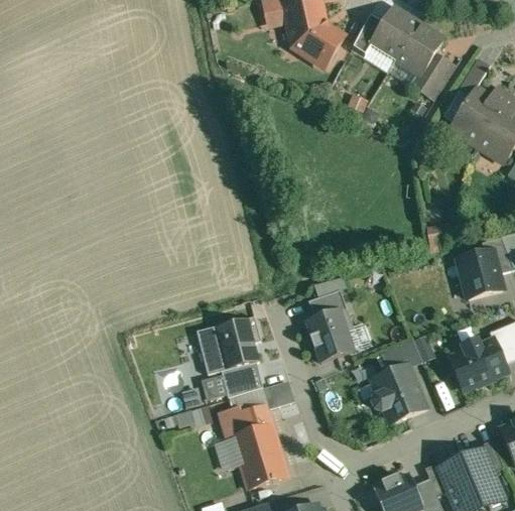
[(262,0),(266,19),(284,15),(283,8),(300,4),(299,0),(262,0)]
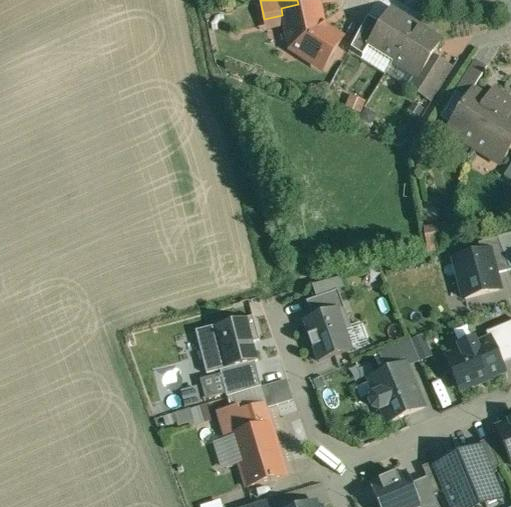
[(298,4),(281,8),(282,15),(287,37),(294,36),(297,50),(308,57),(316,56),(324,61),(341,34),(322,22),(317,0),(298,4)]
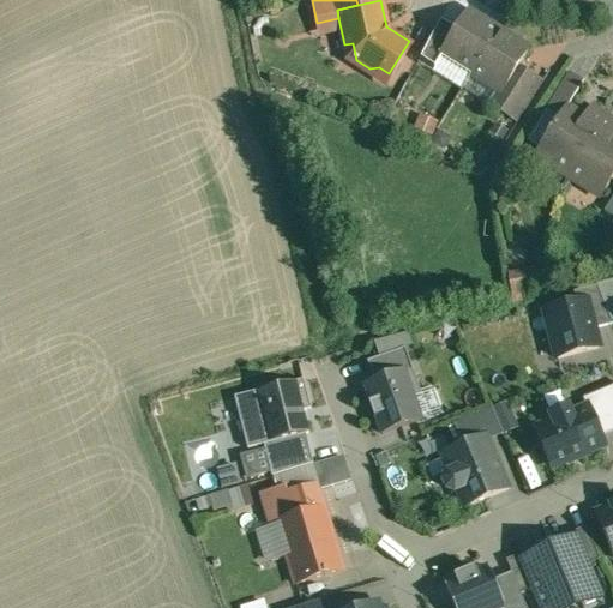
[(497,25),(466,6),(455,24),(439,49),(470,68),(497,25)]
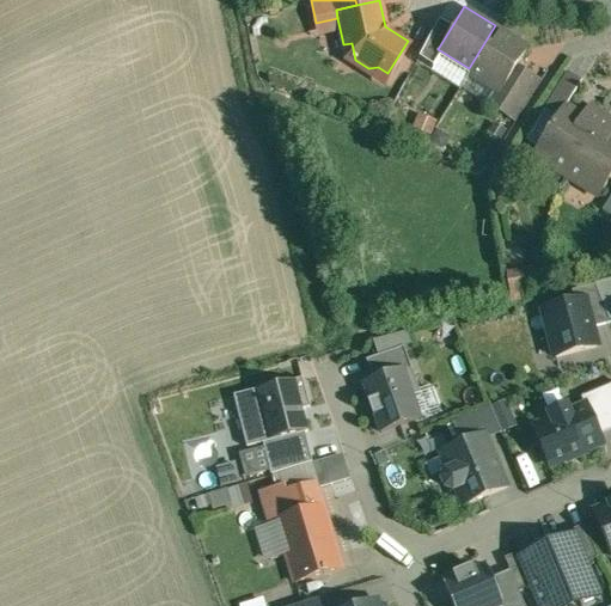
[(438,14),(417,53),(426,57),(433,46),(438,49),(453,24),(438,14)]
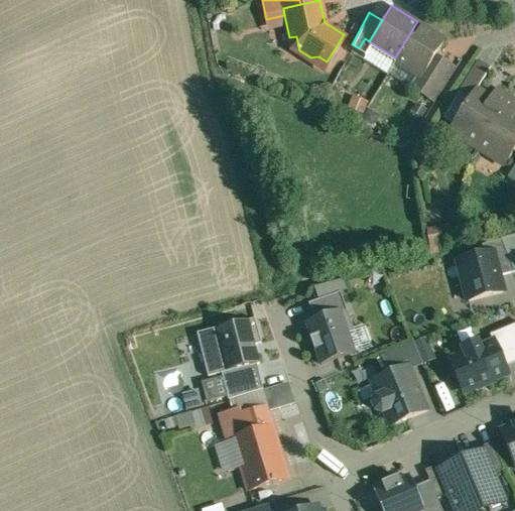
[(417,21),(395,57),(419,73),(420,74),(434,51),(442,37),(417,21)]
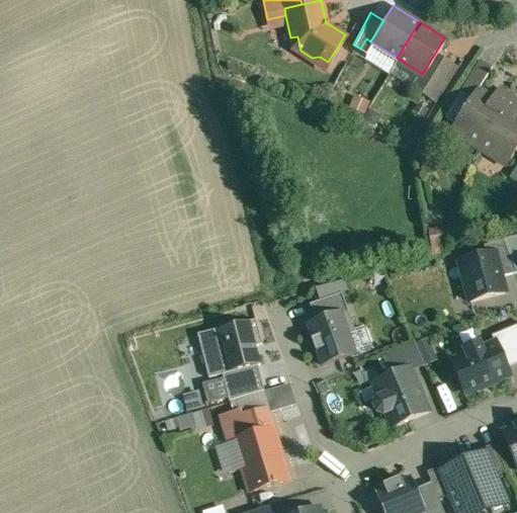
[(450,61),(436,52),(422,74),(421,73),(416,81),(431,91),(450,61)]
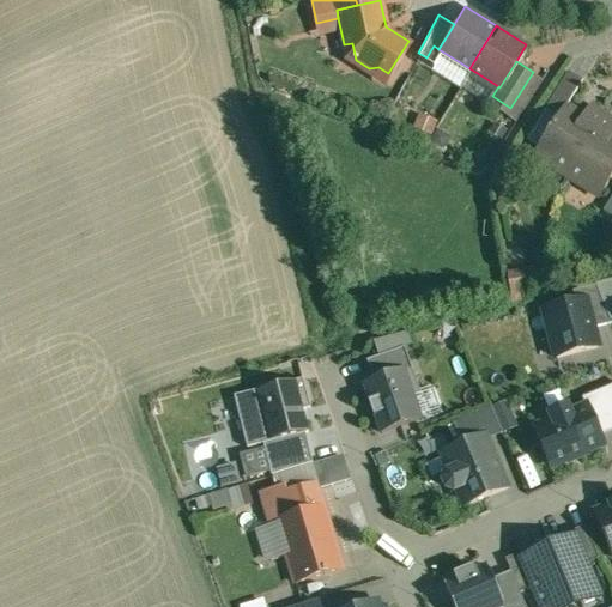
[(568,68),(545,104),(557,113),(564,102),(581,77),(568,68)]
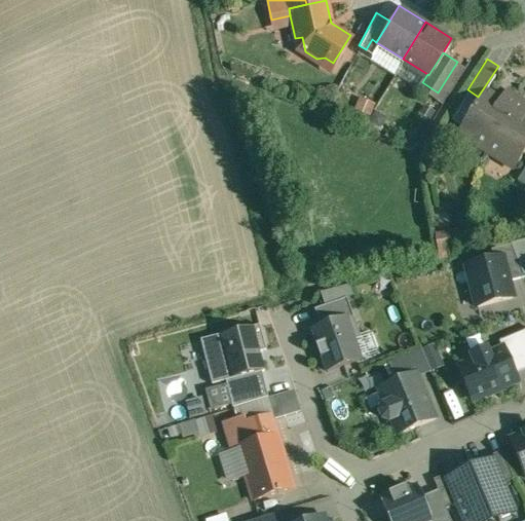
[(457,62),(438,92),(444,97),(463,65),(457,62)]
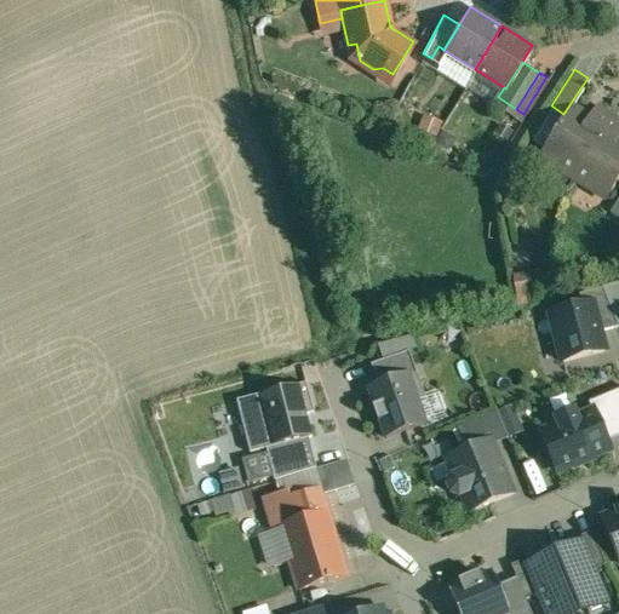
[(571,103),(563,114),(539,153),(572,173),(611,113),(595,103),(589,114),(571,103)]
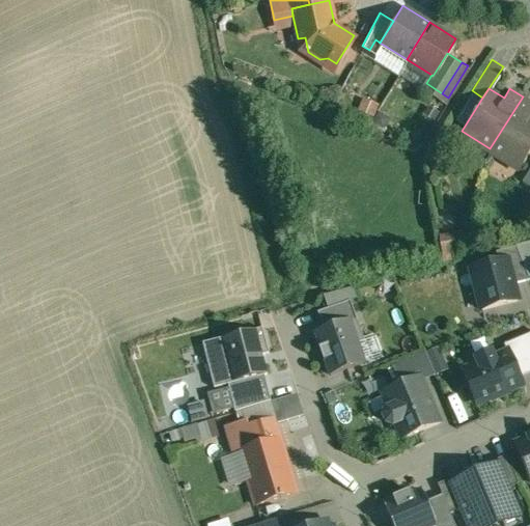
[(529,101),(523,97),(490,148),(518,165),(529,146),(529,113),(529,111),(529,101)]
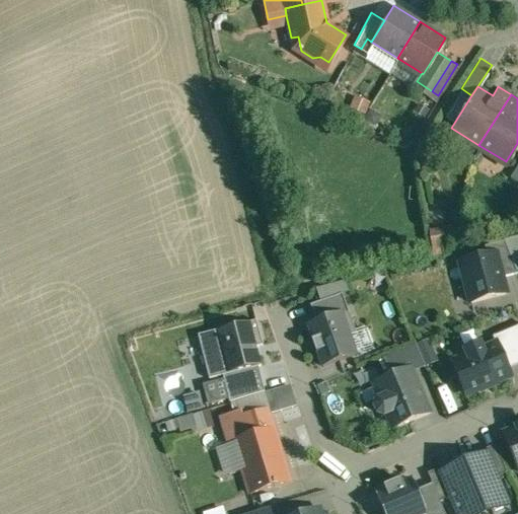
[(517,159),(509,174),(517,179),(517,159)]
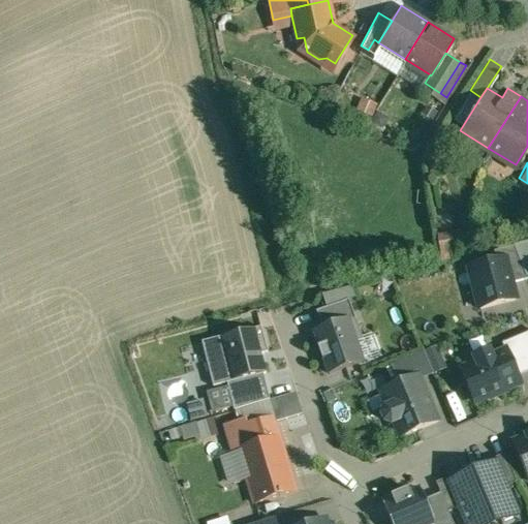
[(460,225),(437,228),(441,255),(464,253),(460,225)]
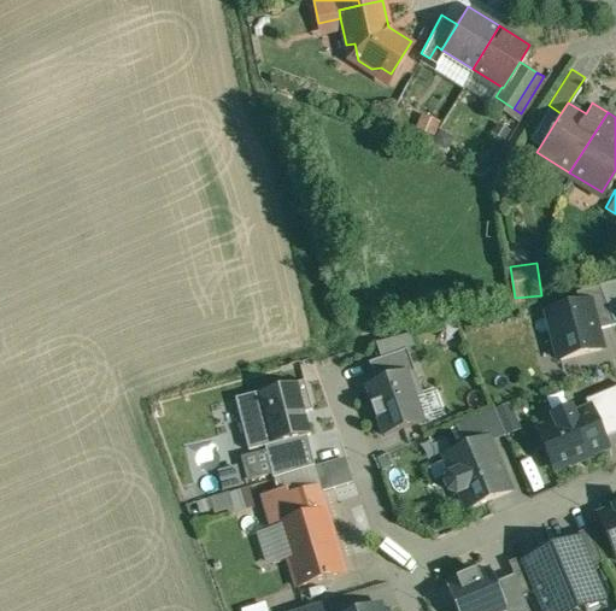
[(587,298),(546,309),(558,356),(599,345),(587,298)]
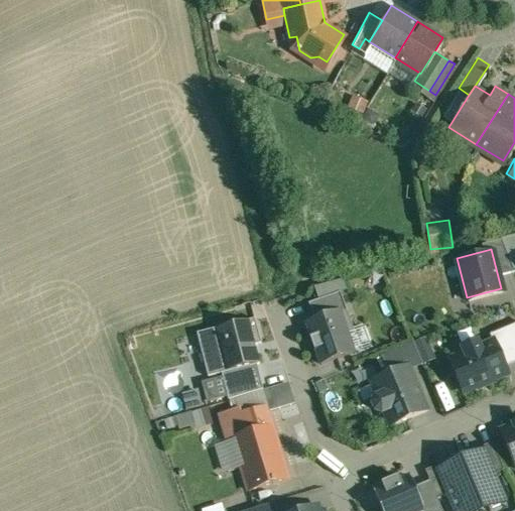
[(344,306),(338,290),(309,300),(314,316),(338,308),(344,306)]
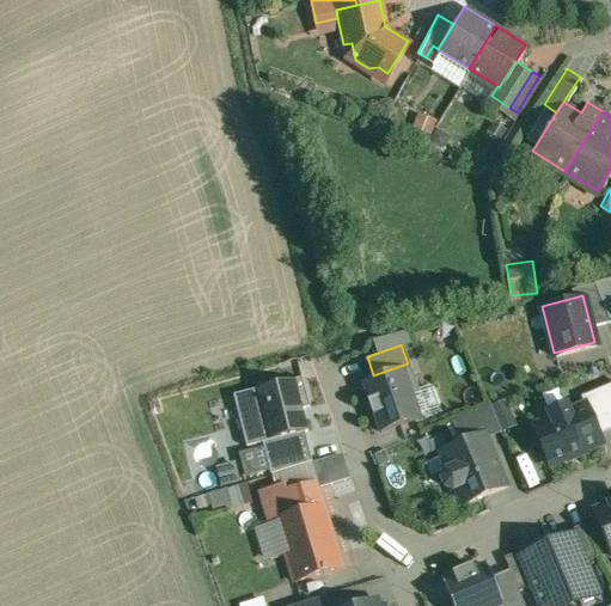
[(373,375),(362,379),(368,397),(366,397),(372,411),(374,411),(379,427),(417,414),(401,366),(373,375)]
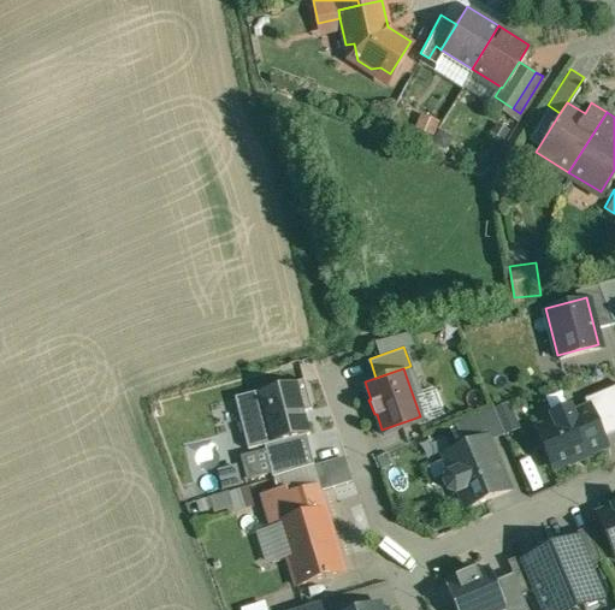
[(302,375),(234,394),(247,445),(264,442),(305,431),(308,430),(303,407),(311,406),(302,375)]
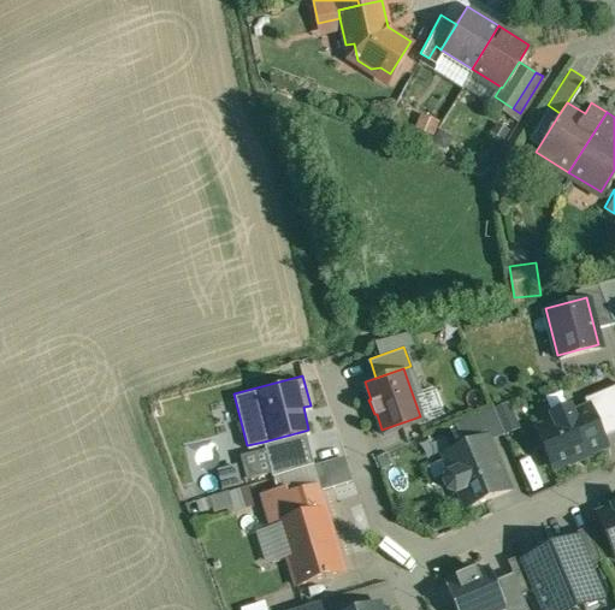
[(614,382),(584,395),(587,404),(589,403),(602,434),(614,428),(614,382)]
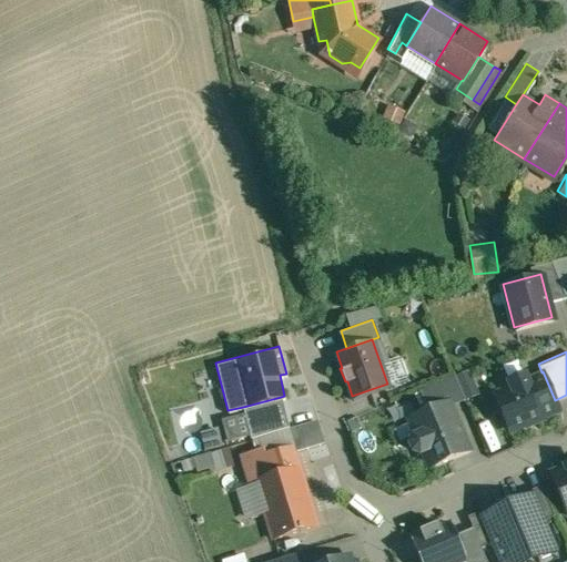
[(454,373),(464,397),(477,391),(467,367),(454,373)]
